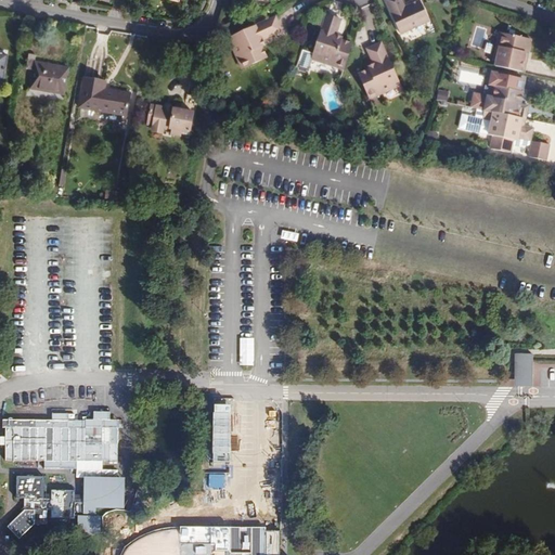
[(402,2),(388,8),(404,42),(433,29),(422,7),(407,13),(402,2)]
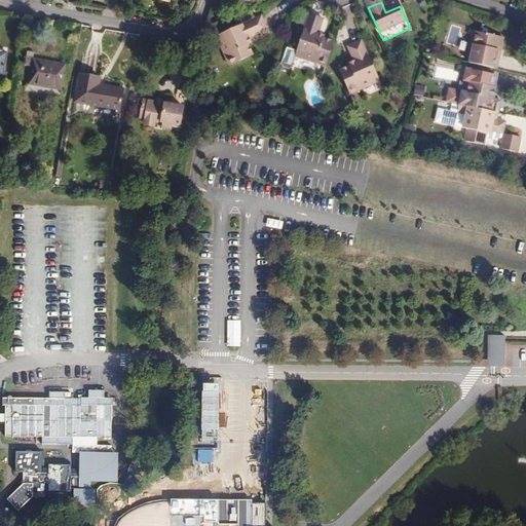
[(316,62),(324,40),(312,37),(307,35),(308,32),(313,17),(300,13),(300,16),(297,25),(288,50),(277,46),(271,63),(273,64),(272,66),(279,68),(280,66),(283,67),(285,60),(291,57),(303,61),(308,59),(316,62)]
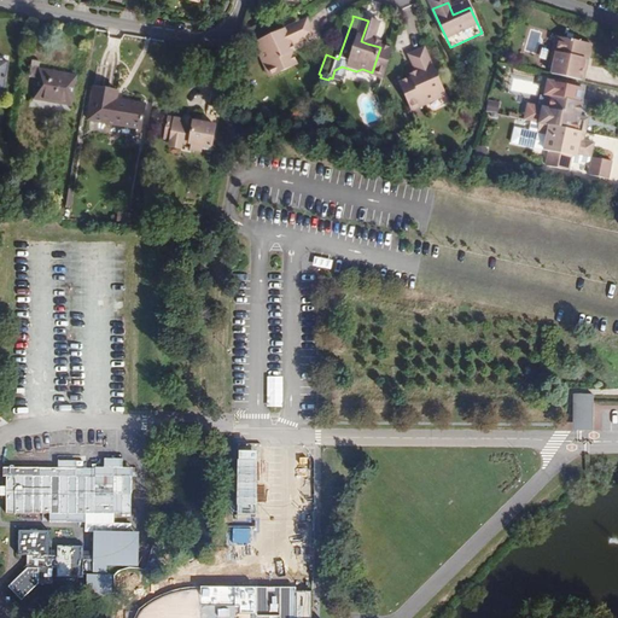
[(293,52),(291,47),(295,45),(315,35),(309,21),(260,42),(262,47),(261,51),(267,65),(270,65),(274,75),(299,64),(293,52)]
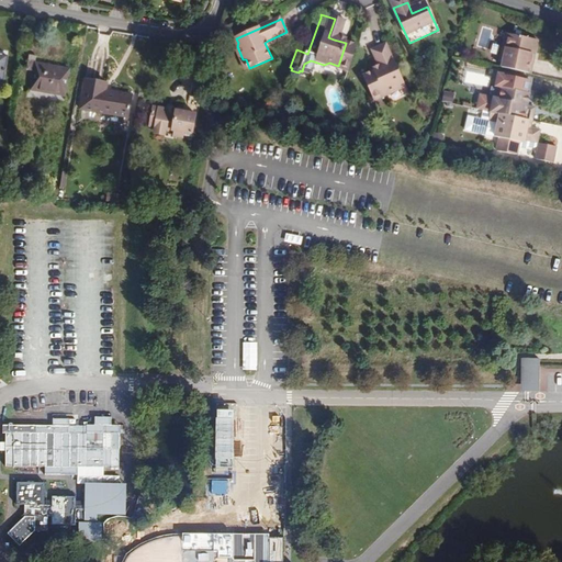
[(538,54),(541,40),(513,33),(510,47),(507,46),(504,60),(507,62),(506,66),(534,72),(537,58),(535,57),(536,54),(538,54)]
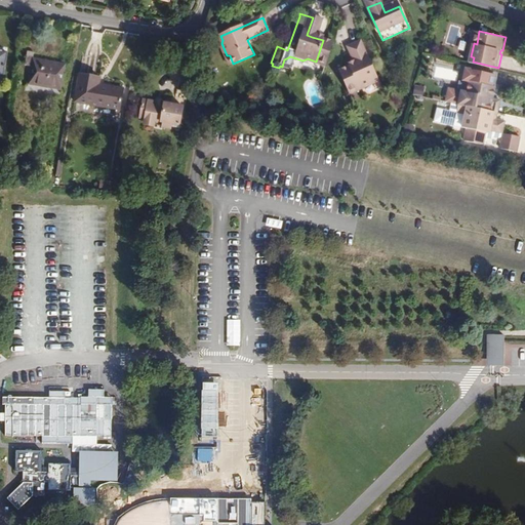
[(366,77),(350,39),(336,44),(344,61),(345,63),(339,66),(329,70),(338,89),(348,85),(350,86),(361,81),(363,78),(366,77)]
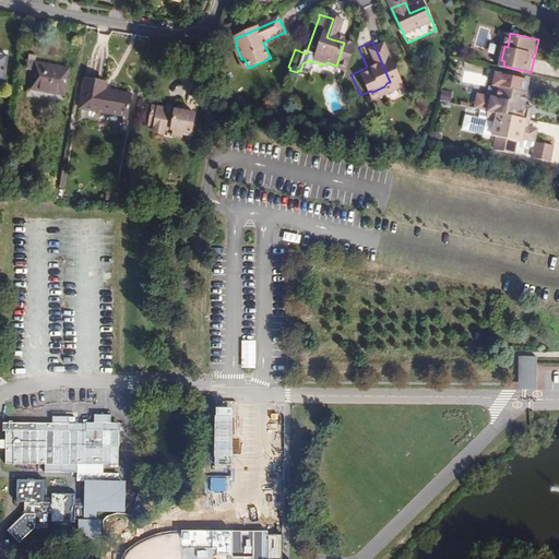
[(33,70),(30,88),(66,95),(70,69),(34,62),(36,55),(27,54),(25,70),(33,70)]
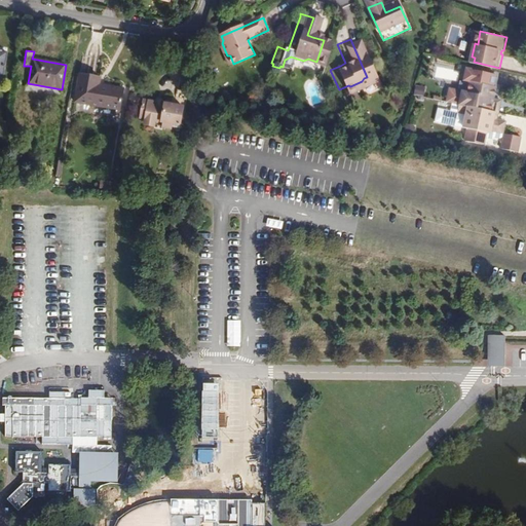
[(0,76),(4,77),(8,53),(0,51),(0,76)]
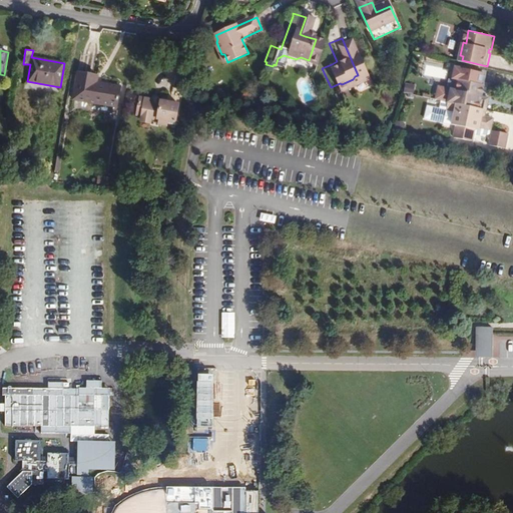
[(473,95),(474,84),(473,84),(475,72),(446,66),(444,77),(449,78),(447,89),(430,85),(427,98),(435,100),(469,107),(478,109),(478,101),(472,100),(473,95)]
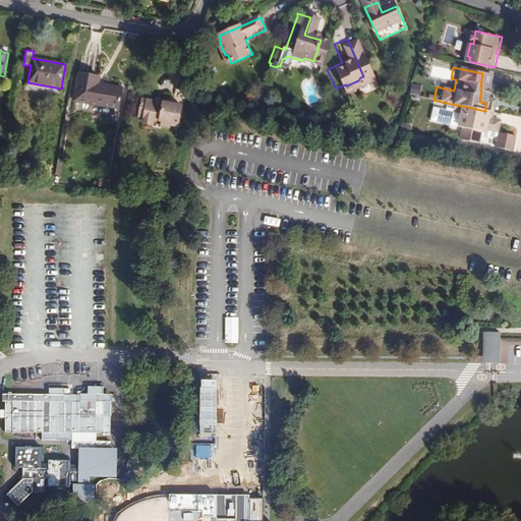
[(80,72),(75,101),(120,108),(123,87),(99,82),(100,75),(80,72)]
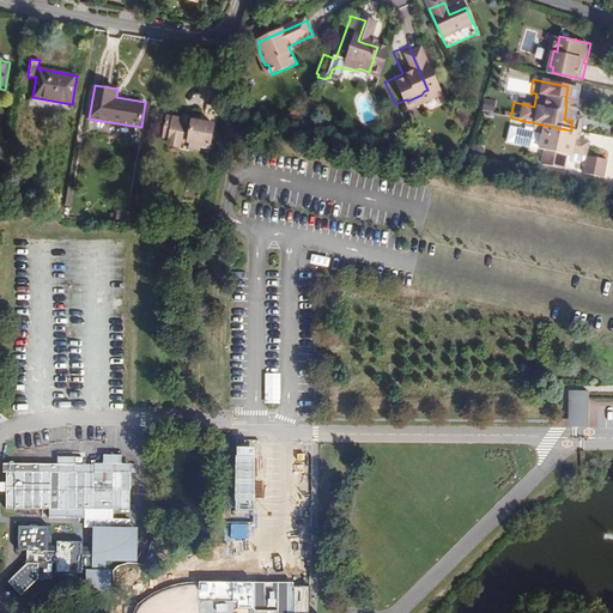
[(168,119),(164,140),(170,141),(169,146),(181,149),(182,144),(190,145),(189,152),(198,153),(199,146),(210,149),(213,127),(193,123),(193,120),(182,117),(181,121),(168,119)]
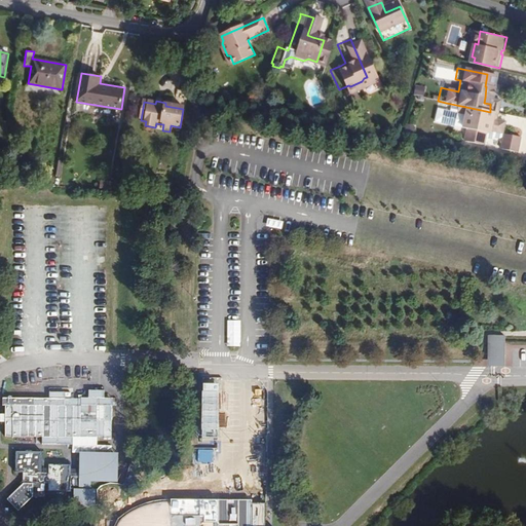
[(491,132),(493,120),(479,117),(481,110),(446,103),(445,110),(425,106),(422,119),(455,125),(452,138),(472,142),(473,135),(476,138),(480,139),(482,137),(488,139),(490,137),(492,137),(490,147),(506,150),(509,135),(491,132)]
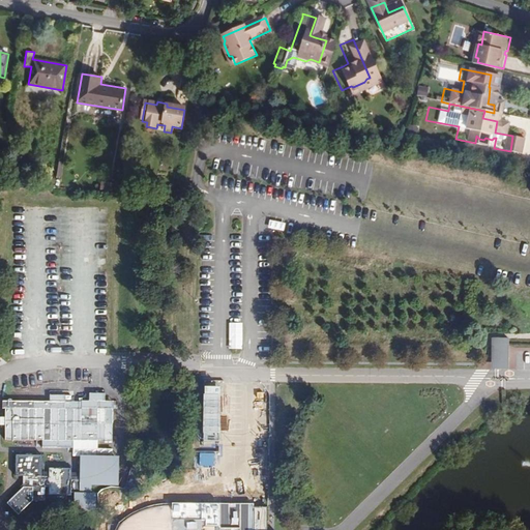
[(493,340),(495,345),(507,345),(509,340),(510,335),(510,333),(493,333),(493,340)]
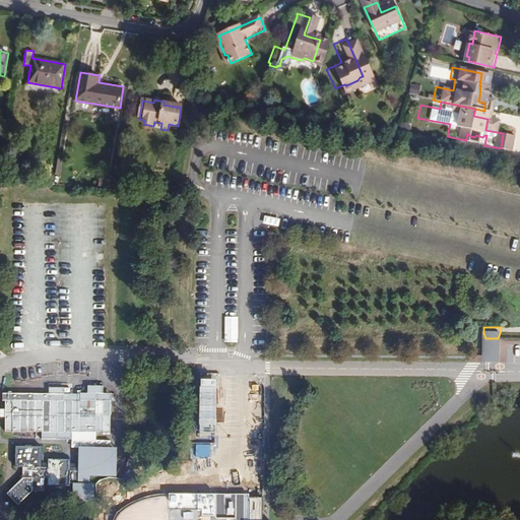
[(485,353),(488,355),(496,355),(498,353),(498,345),(496,343),(489,343),(485,346),(485,353)]
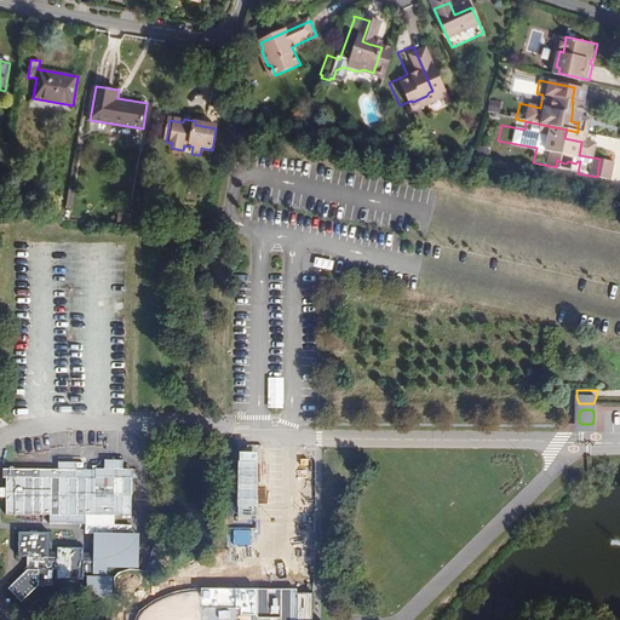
[(59,469),(5,469),(4,497),(7,497),(7,515),(51,516),(50,524),(116,526),(116,517),(135,517),(136,469),(125,469),(125,459),(107,459),(105,469),(79,469),(79,461),(59,461),(59,469)]
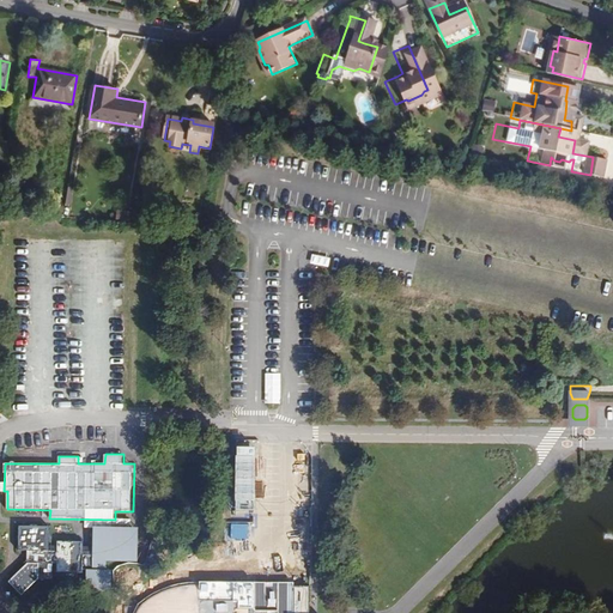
[(114,570),(110,570),(109,570),(109,562),(140,562),(140,527),(93,527),(93,530),(93,552),(84,552),(84,542),(60,541),(60,550),(52,550),(52,528),(20,528),(20,551),(29,551),(29,563),(12,581),(25,594),(42,576),(55,576),(55,563),(60,563),(60,571),(85,571),(85,568),(89,568),(89,583),(89,587),(114,587),(114,570)]
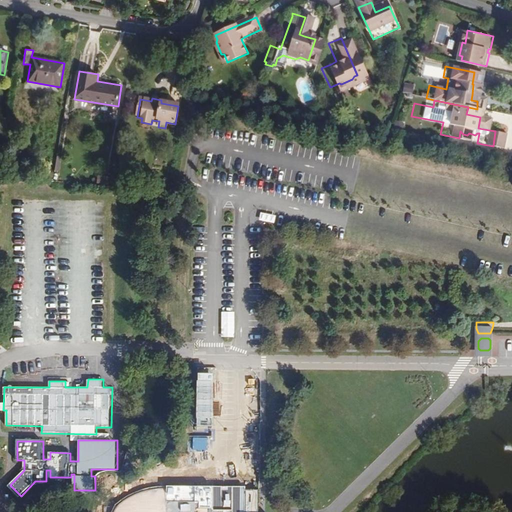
[(215,482),(239,483),(240,471),(215,470),(215,482)]
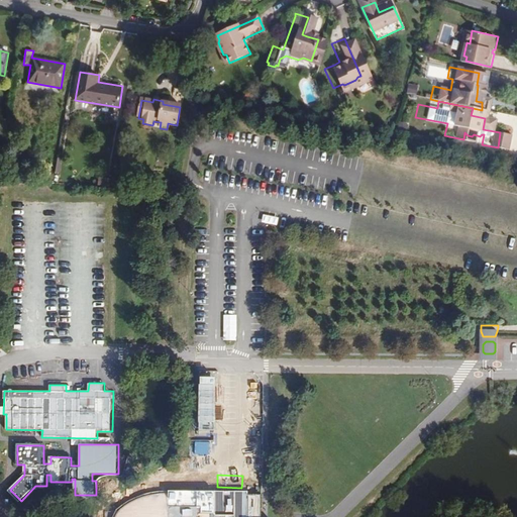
[(99,483),(99,491),(108,492),(109,483),(99,483)]
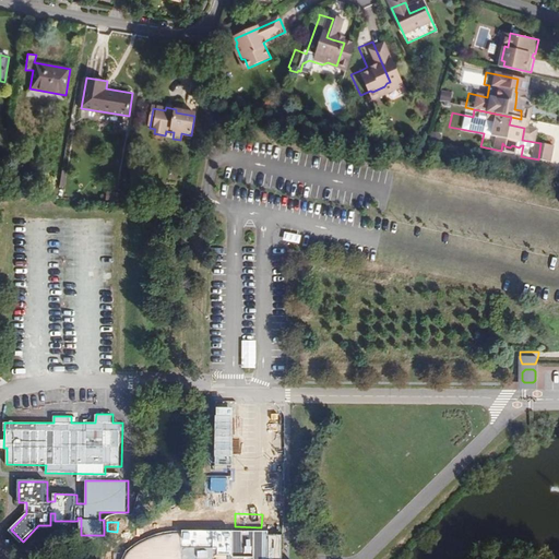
[(285,558),(286,538),(271,538),(271,558),(235,558),(236,546),(225,546),(224,558),(221,558),(221,551),(217,551),(217,537),(199,536),(199,545),(169,545),(169,552),(153,552),(153,558),(285,558)]
